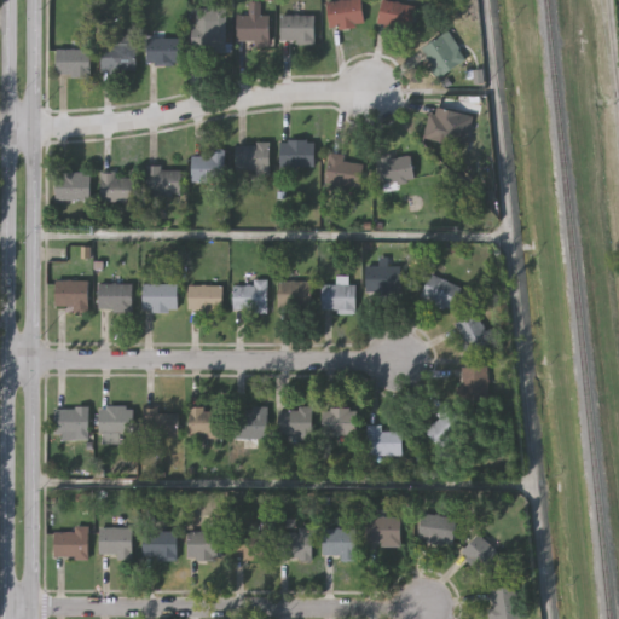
[(363,0),(363,27),(329,27),(329,0),(363,0)]
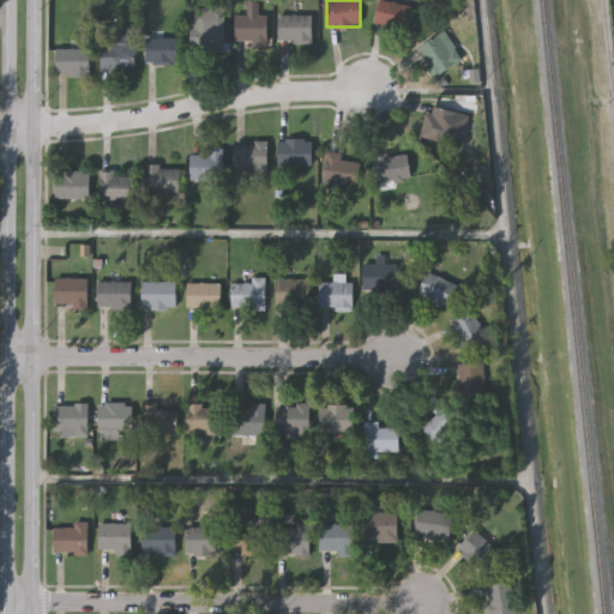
[(387,0),(416,7),(410,32),(373,23),(378,0),(387,0)]
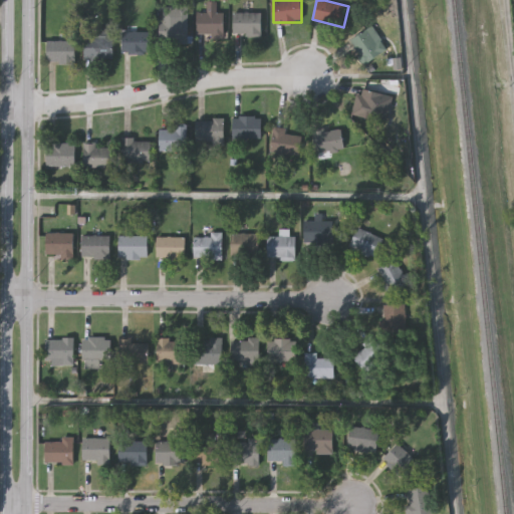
[(187,9),(186,44),(162,43),(163,8),(187,9)]
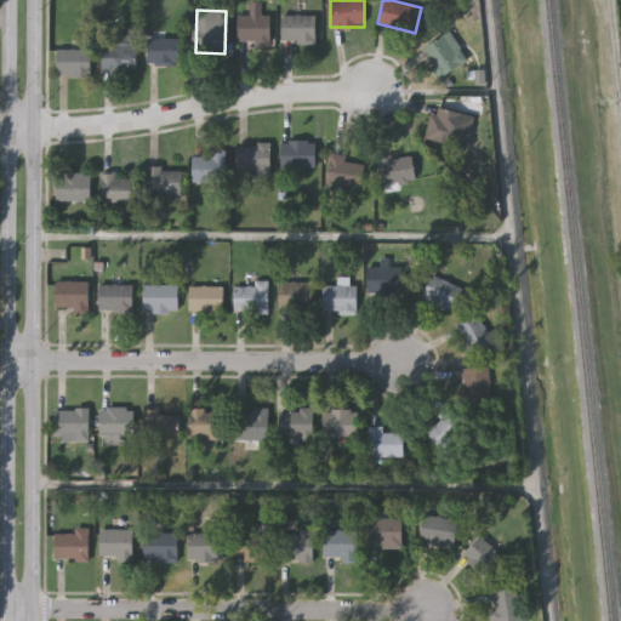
[(271,15),(271,43),(237,43),(237,15),(271,15)]
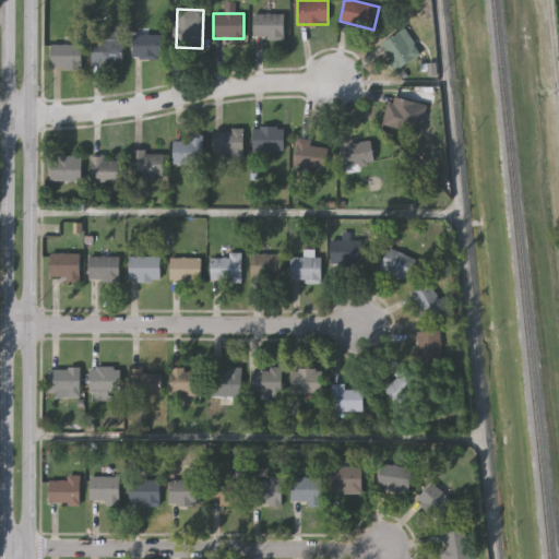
[(284,13),(284,37),(252,37),(252,13),(284,13)]
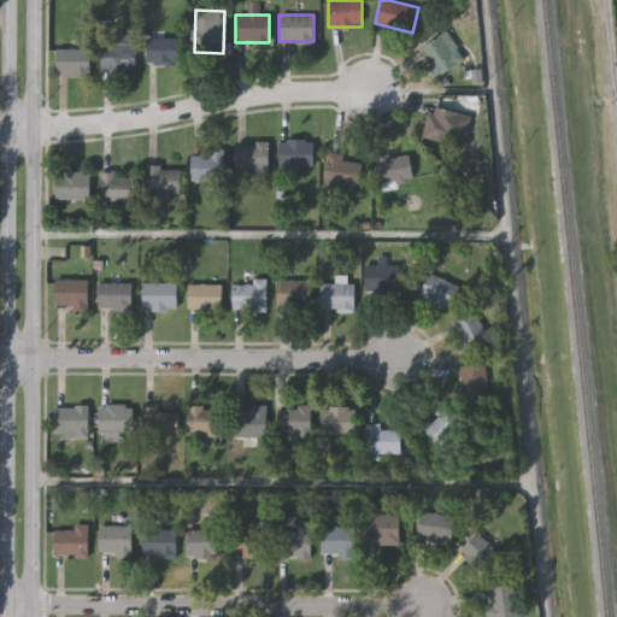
[(465,58),(438,77),(418,48),(446,30),(465,58)]
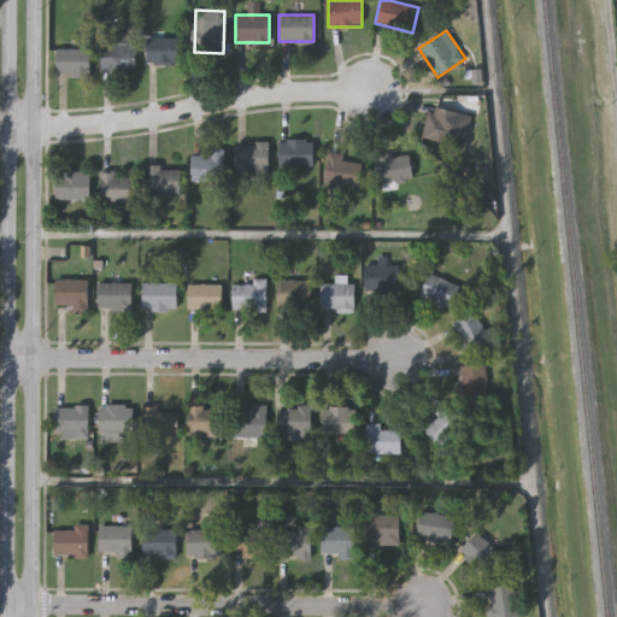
[(180,36),(180,63),(146,63),(146,36),(180,36)]
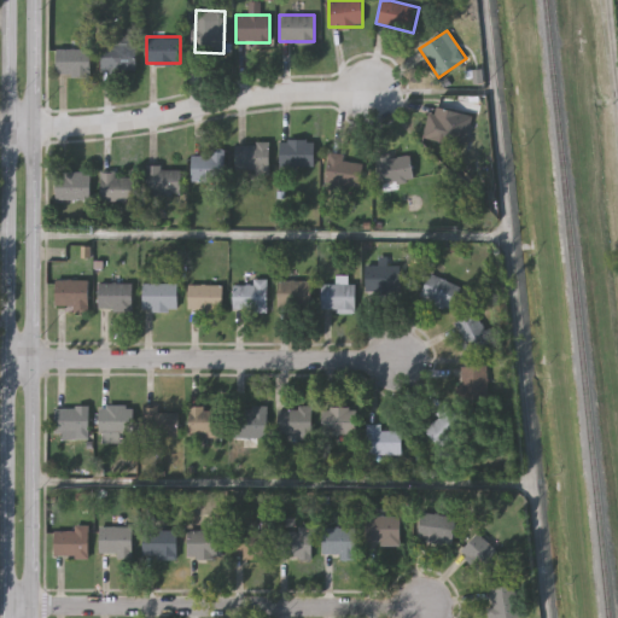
[(100,70),(100,44),(136,44),(136,70),(100,70)]
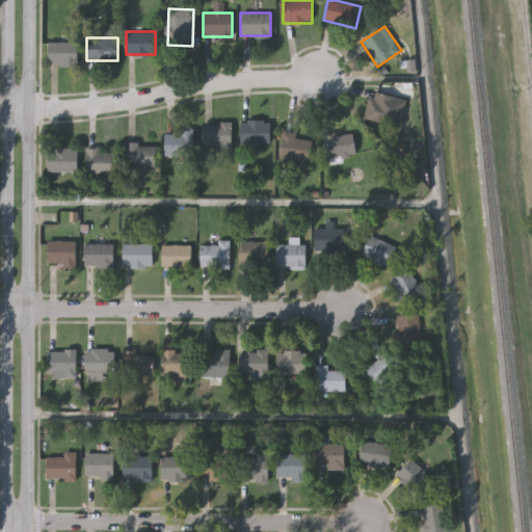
[(78,42),(78,64),(48,64),(48,42),(78,42)]
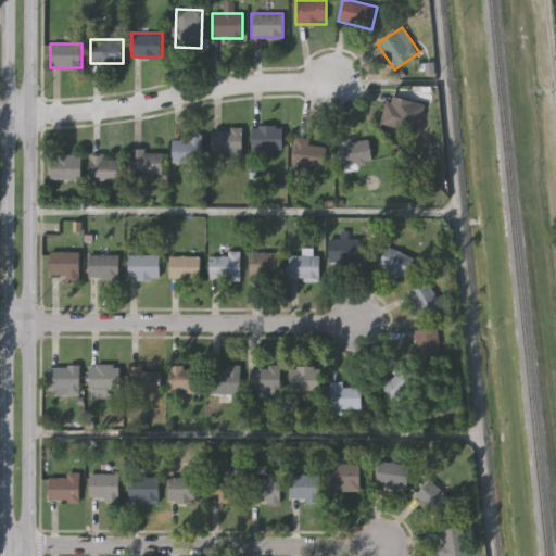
[(383,125),(391,95),(415,101),(407,130),(383,125)]
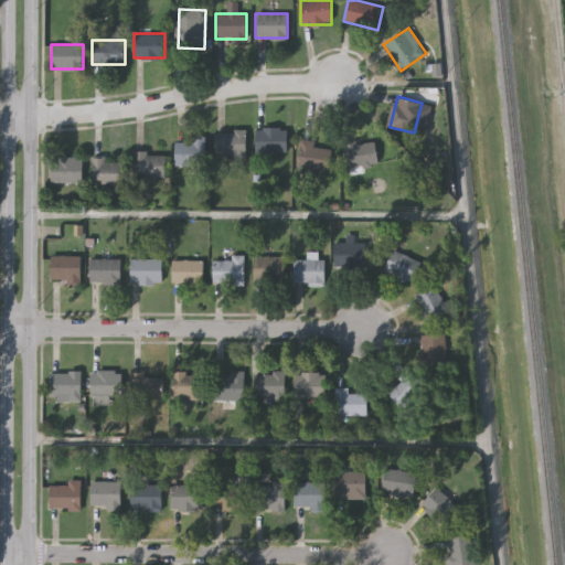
[(286,151),(255,151),(255,128),(286,128),(286,151)]
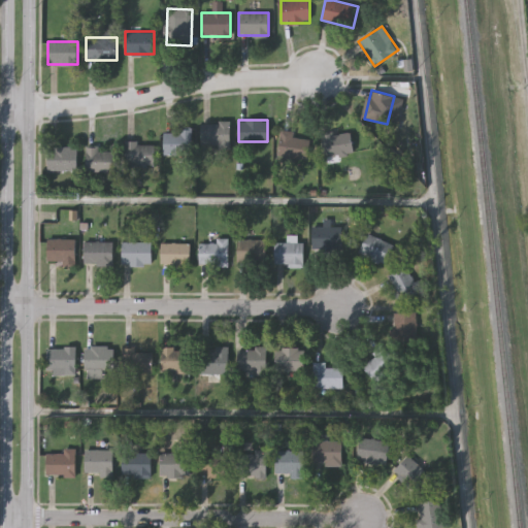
[(230,145),(201,145),(201,122),(230,122),(230,145)]
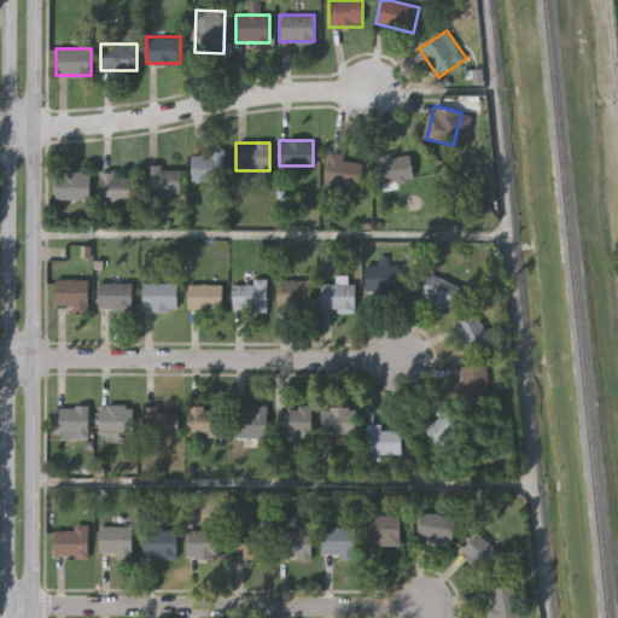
[(360,186),(325,182),(327,151),(343,153),(343,161),(362,162),(360,186)]
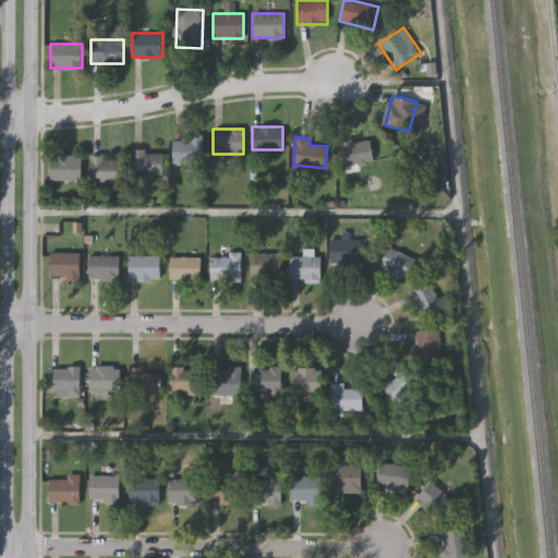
[(203,137),(203,162),(173,162),(173,137),(203,137)]
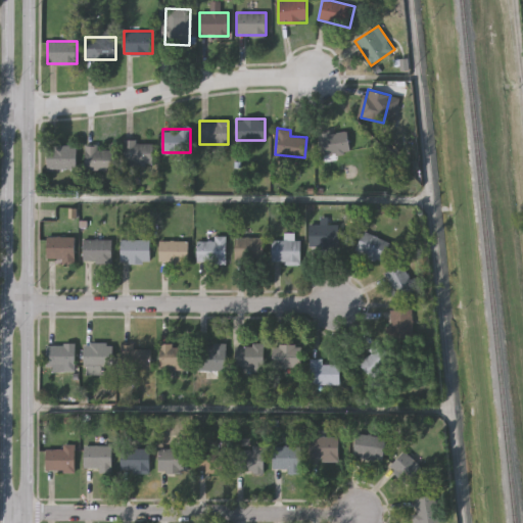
[(320,133),(348,133),(348,153),(320,153),(320,133)]
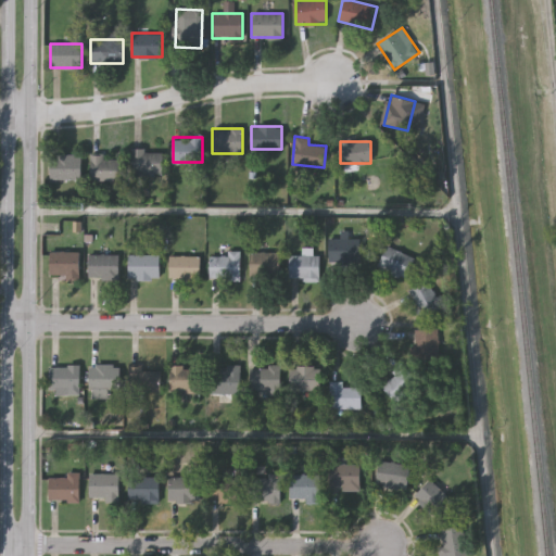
[(162,150),(162,175),(131,175),(131,150),(162,150)]
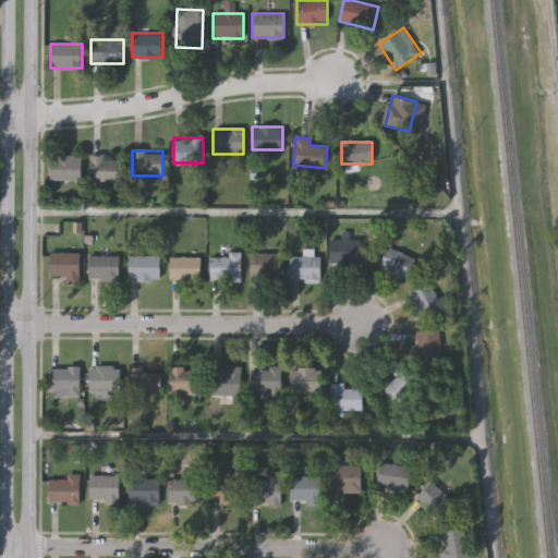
[(81,155),(81,180),(50,180),(50,155),(81,155)]
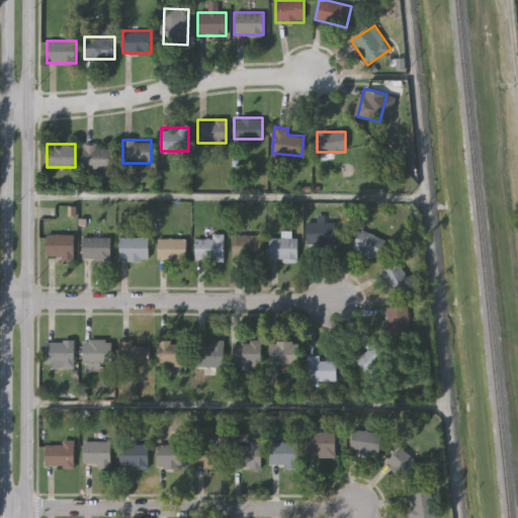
[(84,146),(117,146),(117,167),(84,167),(84,146)]
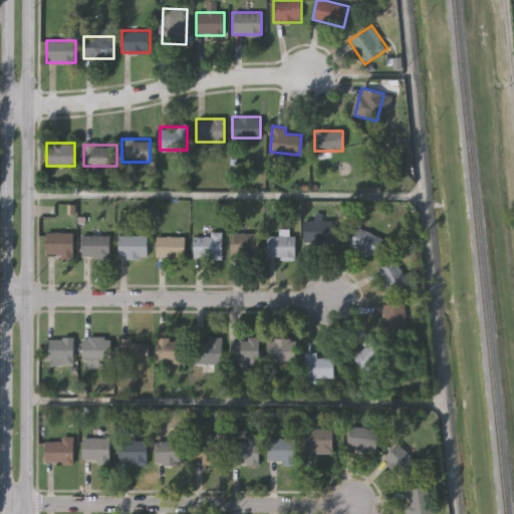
[(71,219),(53,219),(53,201),(72,202),(71,219)]
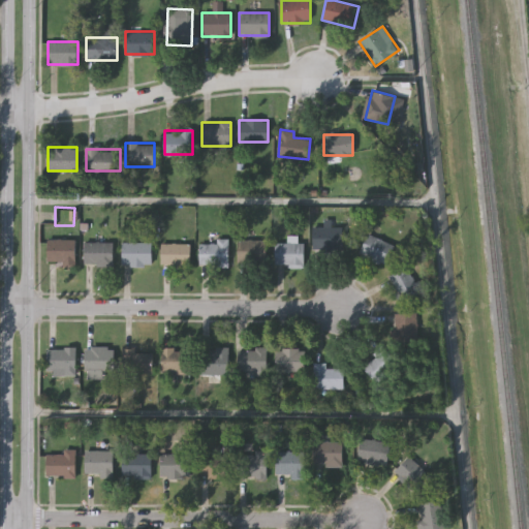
[(312,250),(312,227),(346,227),(346,250),(312,250)]
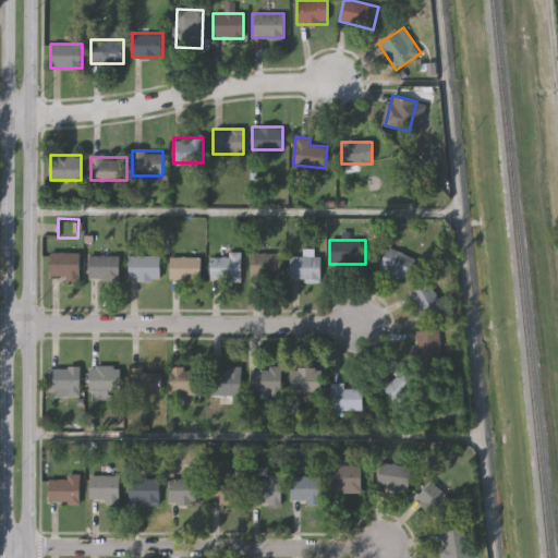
[(378,266),(389,245),(416,261),(404,281),(378,266)]
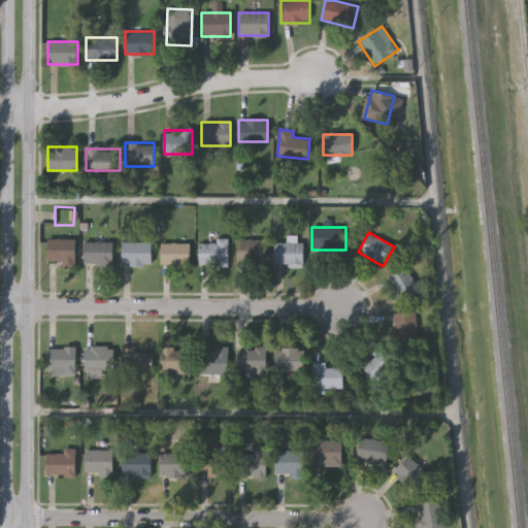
[(74,263),(46,263),(46,238),(74,238),(74,263)]
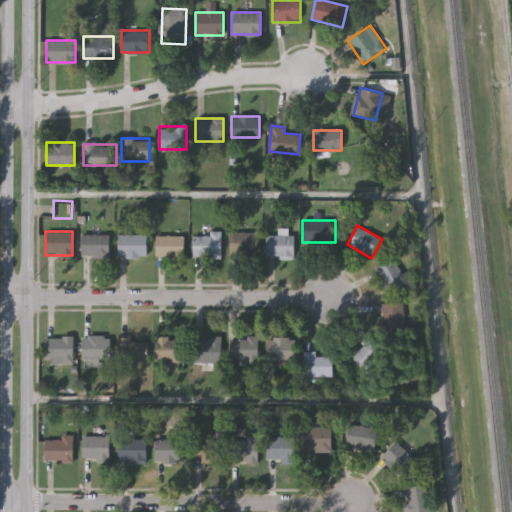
[(211,236),(211,231),(221,231),(221,257),(193,257),(193,236),(211,236)]
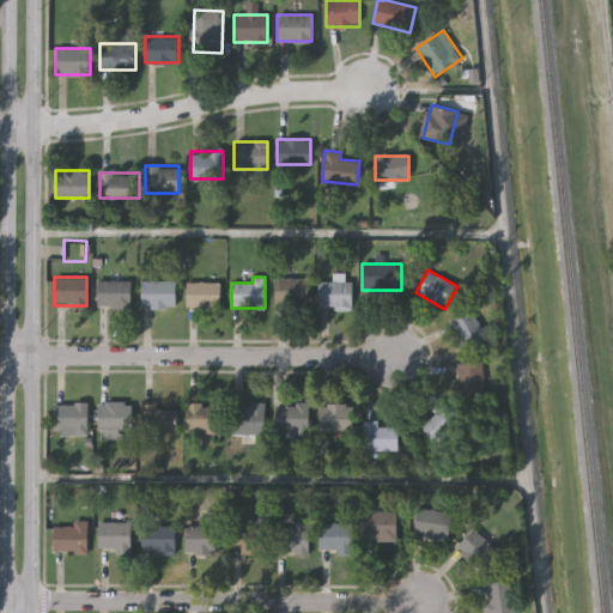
[(274,278),(308,278),(308,303),(274,303),(274,278)]
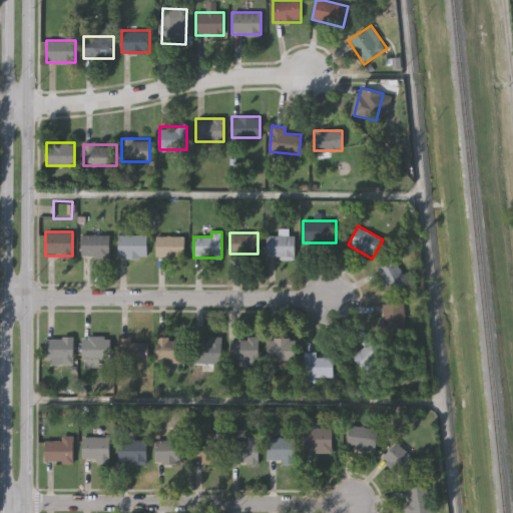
[(109,234),(109,257),(81,257),(81,234),(109,234)]
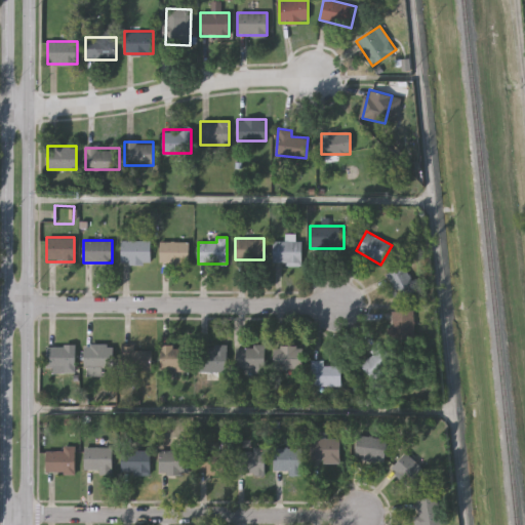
[(150,240),(150,264),(121,264),(121,240),(150,240)]
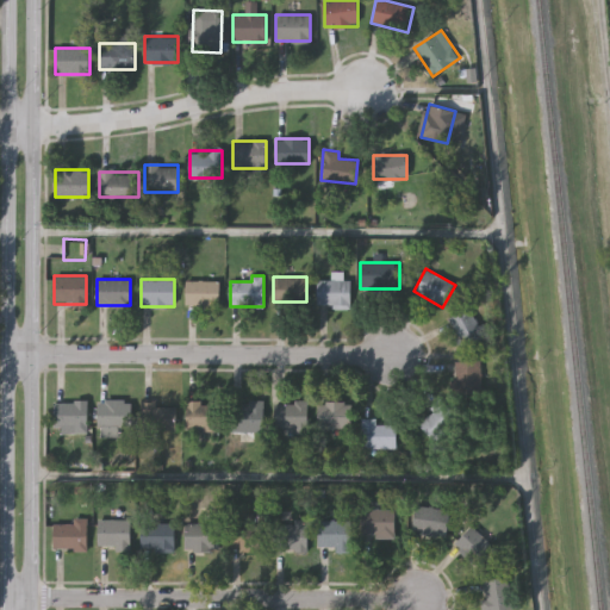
[(317,306),(317,279),(350,280),(350,306),(317,306)]
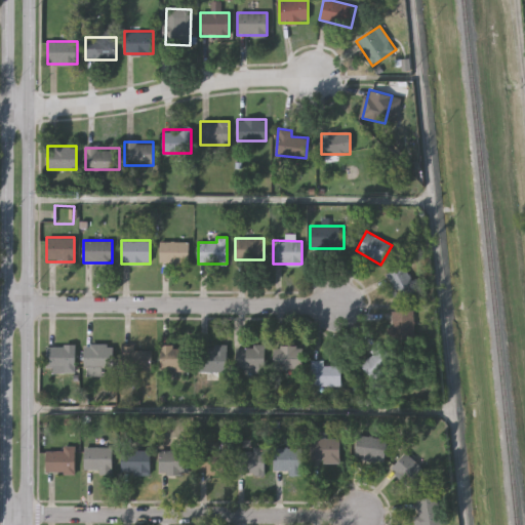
[(160,263),(160,241),(189,241),(189,263),(160,263)]
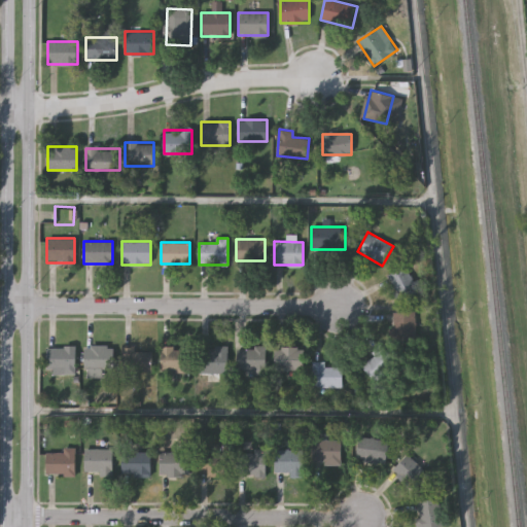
[(385,276),(405,265),(414,281),(417,279),(422,288),(399,302),(385,276)]
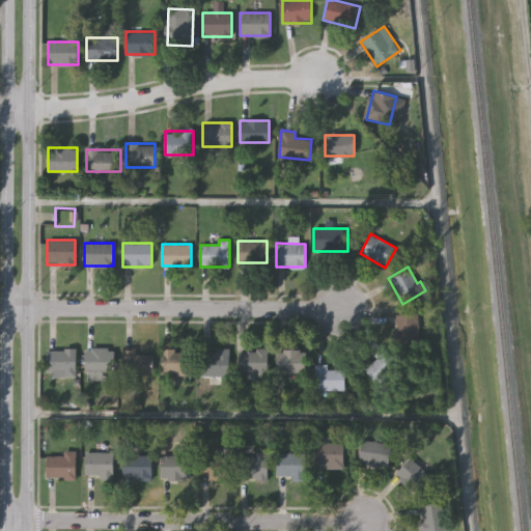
[(419,341),(397,341),(397,314),(419,314),(419,341)]
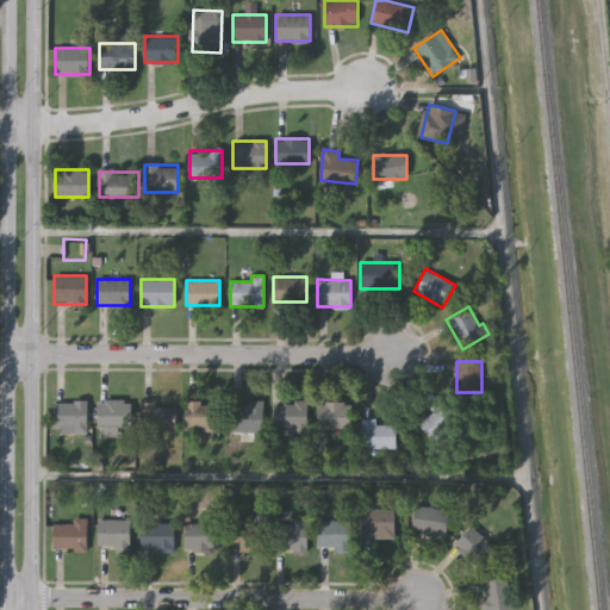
[(418,423),(442,399),(460,417),(436,441),(418,423)]
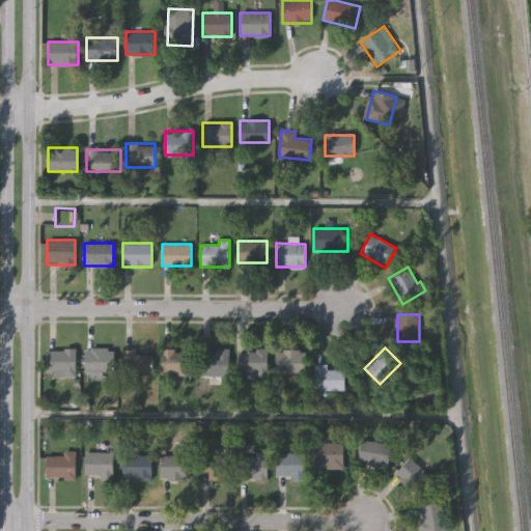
[(85,370),(85,348),(114,348),(114,370),(85,370)]
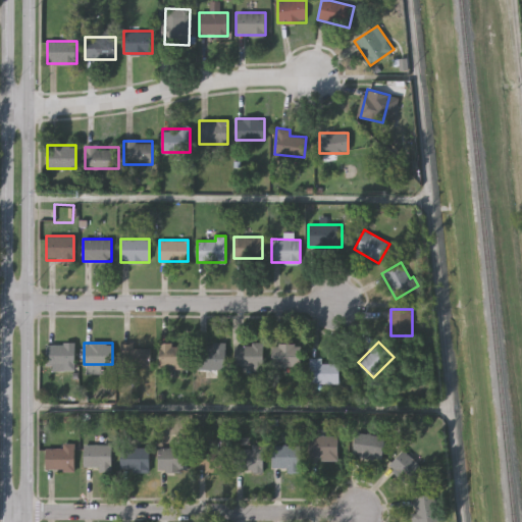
[(225,343),(225,368),(199,368),(199,348),(211,348),(211,343),(225,343)]
